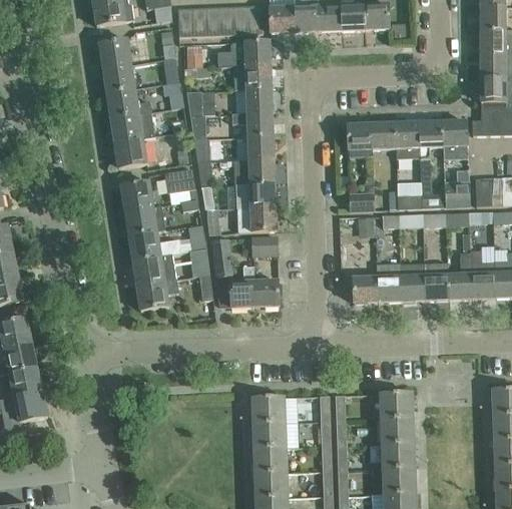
[(98,0),(92,1),(96,26),(133,20),(131,4),(128,4),(127,0),(98,0)]
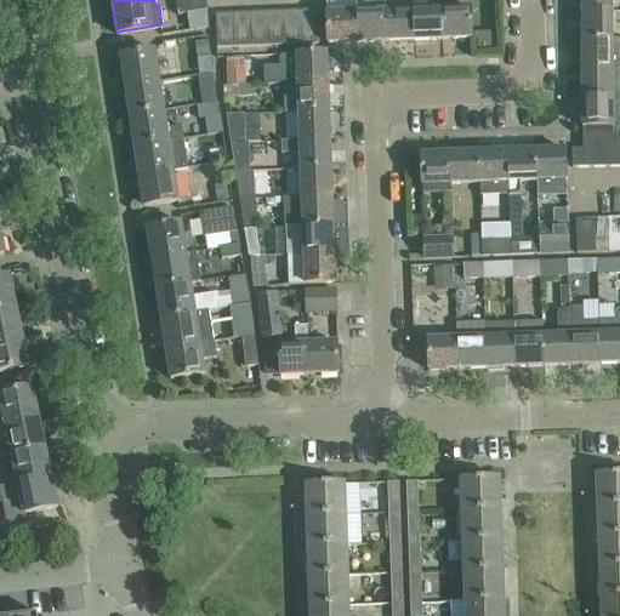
[(175,0),(177,11),(188,9),(206,6),(208,6),(206,0),(175,0)]
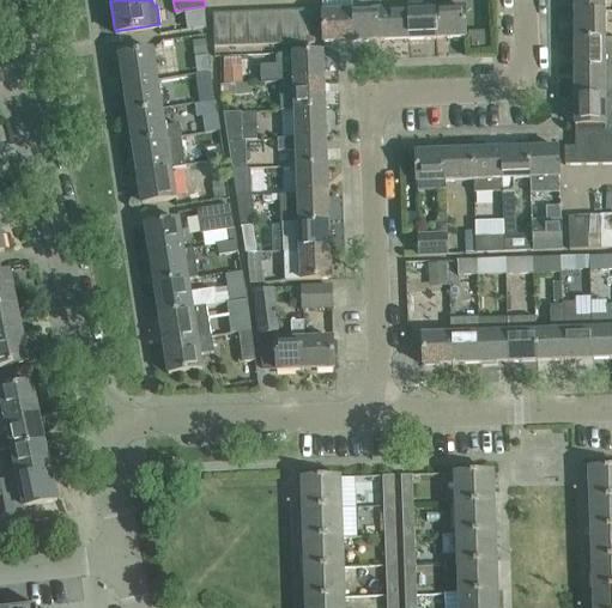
[(406,36),(406,6),(405,0),(377,0),(377,7),(379,37),(406,36)]
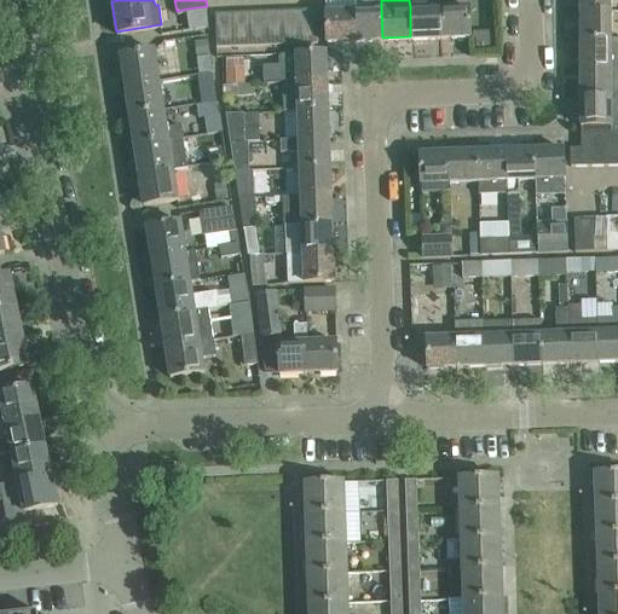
[(468,4),(438,5),(439,36),(469,35),(468,4)]
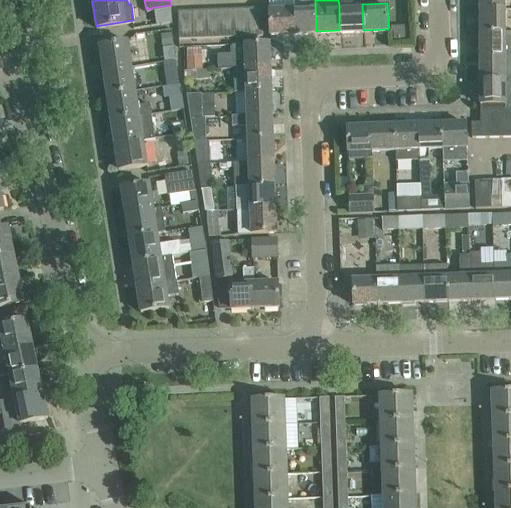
[(362,4),(339,5),(339,30),(363,30),(362,4)]
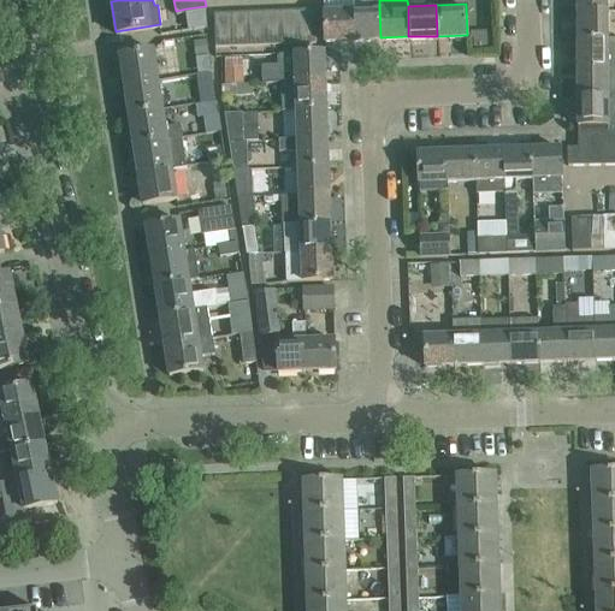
[(296,7),(297,41),(314,40),(313,6),(296,7)]
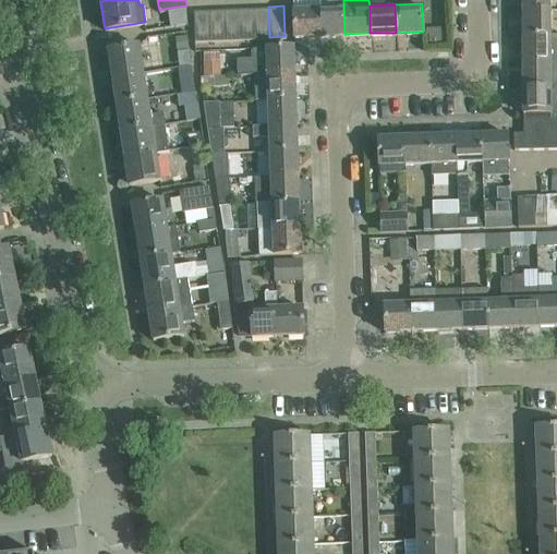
[(239,38),(238,7),(222,8),(223,38),(239,38)]
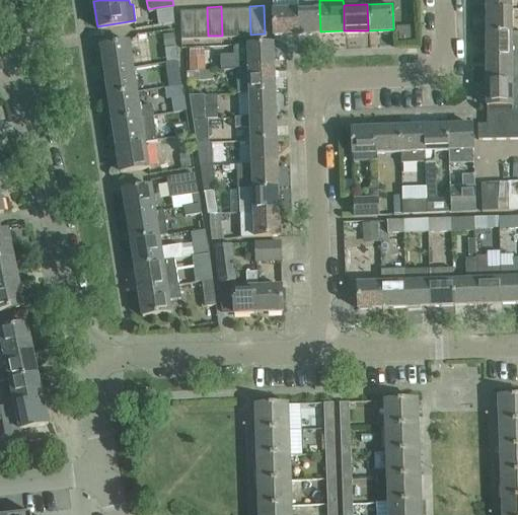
[(235,6),(221,6),(222,35),(236,34),(235,6)]
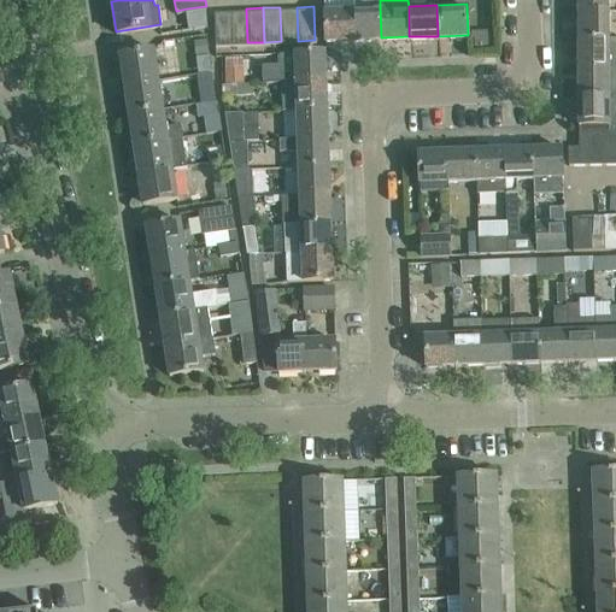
[(297,7),(280,7),(281,41),(298,41),(297,7)]
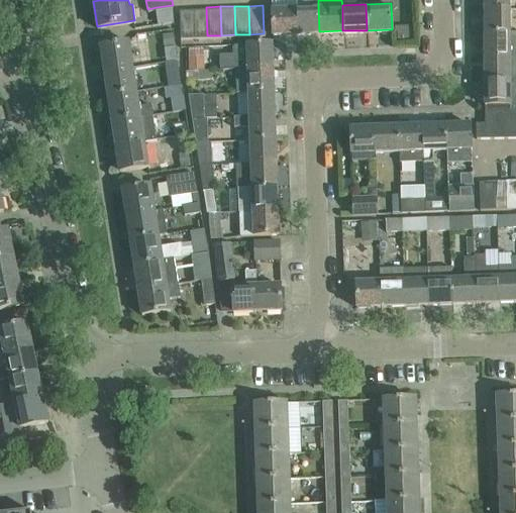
[(318,6),(295,7),(296,32),(319,31),(318,6)]
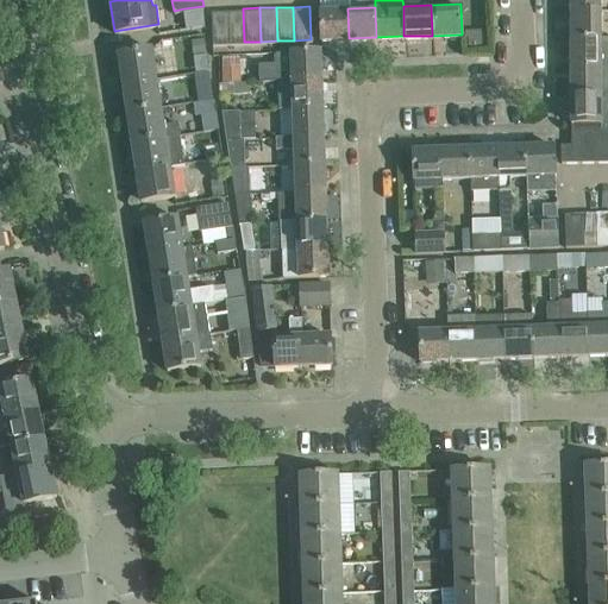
[(244,42),(243,8),(226,10),(227,43),(244,42)]
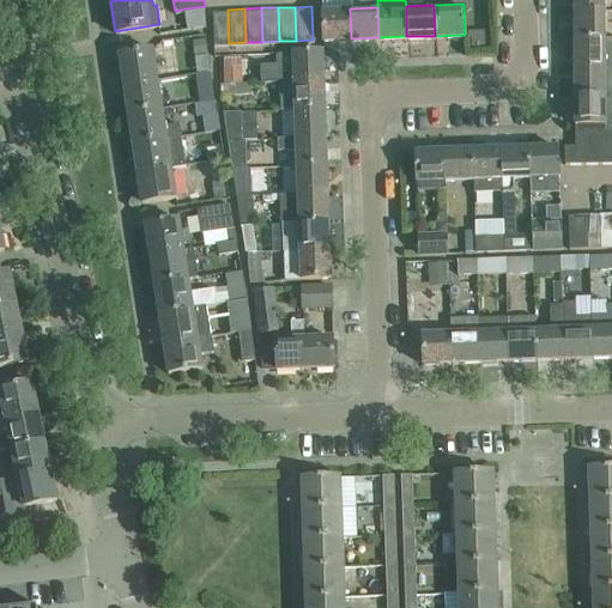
[(351,38),(350,8),(321,10),(322,40),(351,38)]
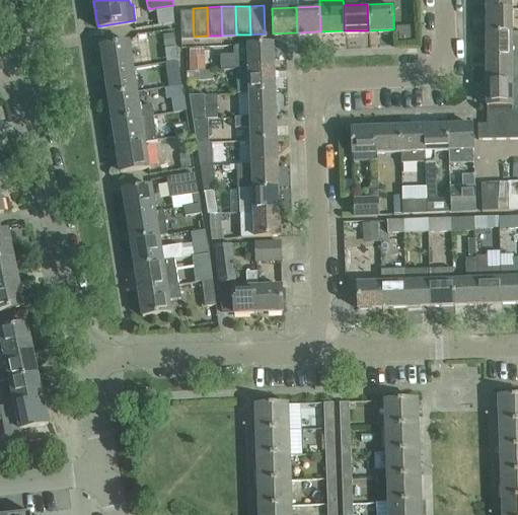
[(510,7),(486,7),(486,30),(510,30),(510,7)]
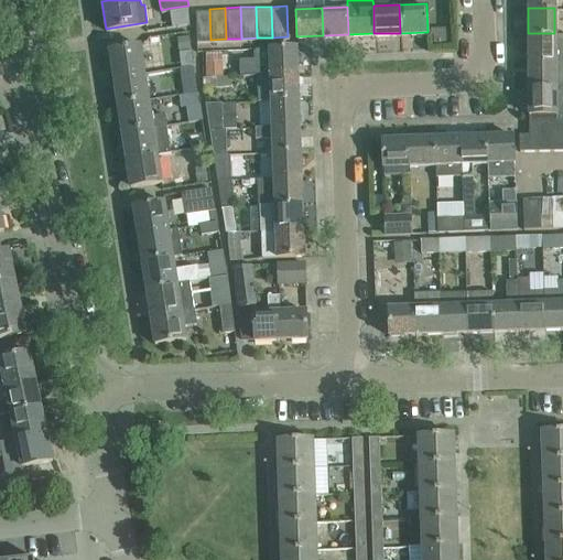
[(210,40),(209,9),(194,9),(195,40),(210,40)]
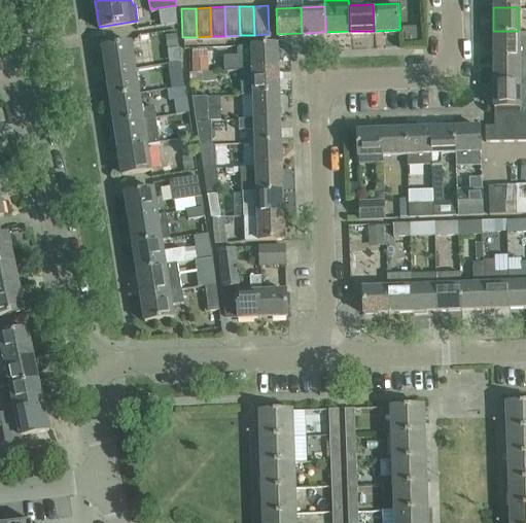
[(525,30),(518,31),(493,31),(493,55),(525,55),(525,30)]
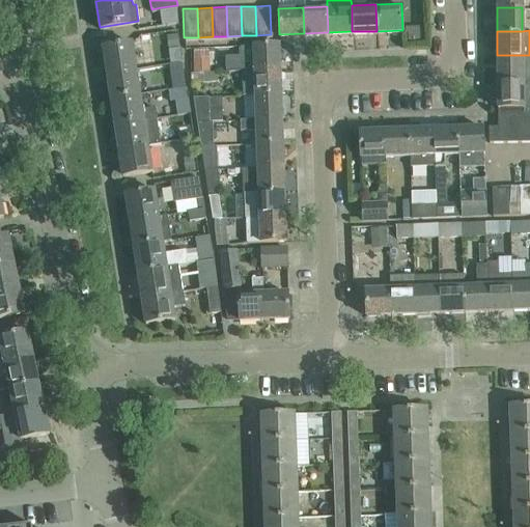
[(106,71),(136,66),(132,40),(102,45),(106,71)]
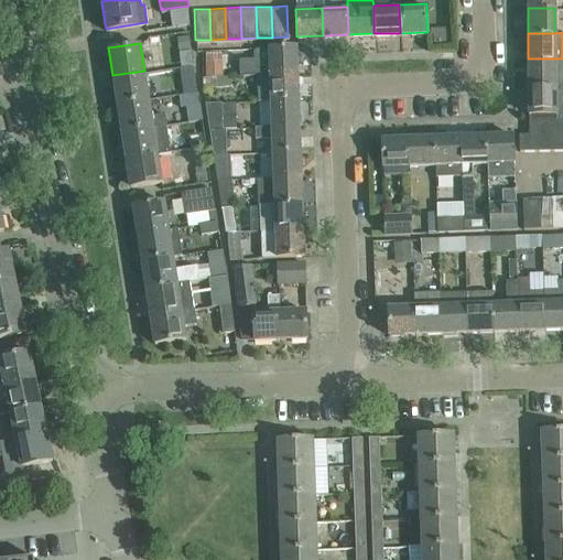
[(296,45),(268,46),(257,46),(257,56),(240,57),(240,74),(269,73),(298,72),(296,45)]
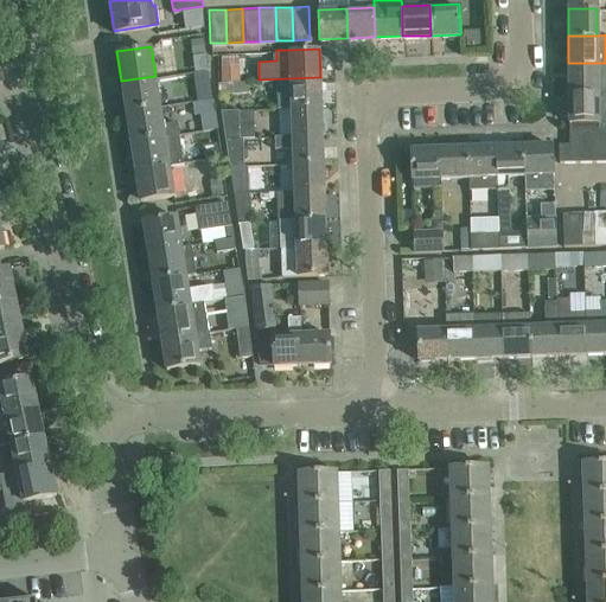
[(238,53),(219,55),(221,64),(240,64),(238,53)]
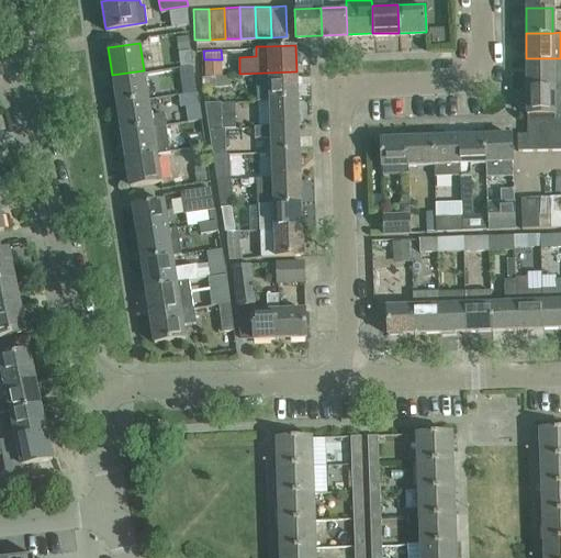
[(560,85),(560,58),(526,58),(526,86),(560,85)]
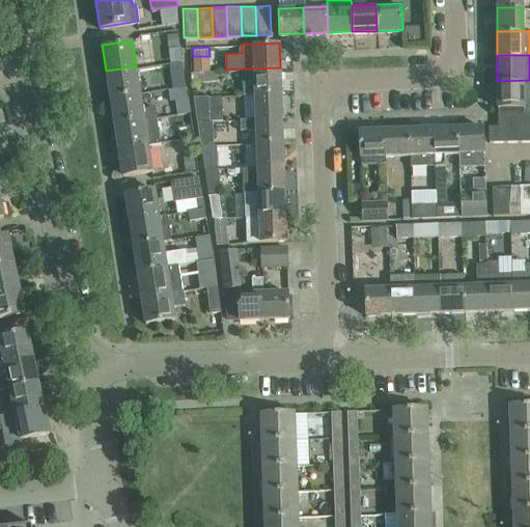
[(193,71),(210,70),(210,56),(193,56),(193,71)]
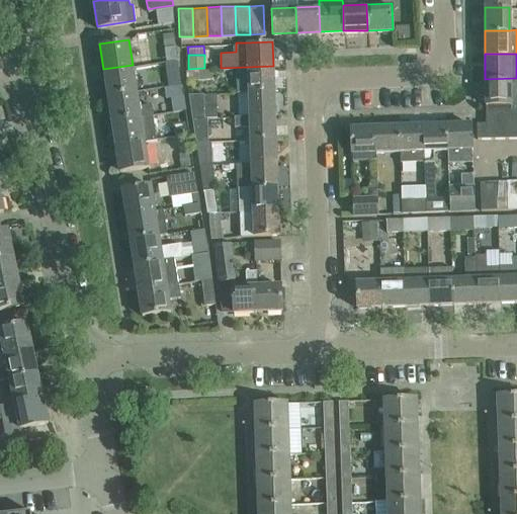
[(164,60),(168,85),(181,83),(177,58),(164,60)]
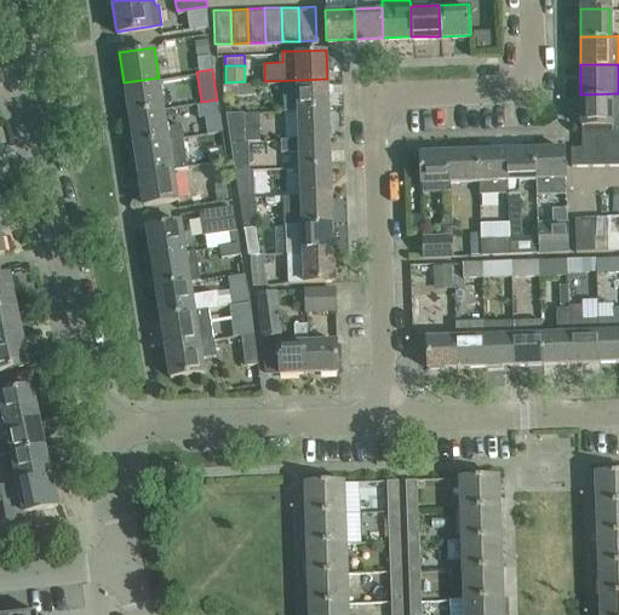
[(164,108),(159,78),(124,82),(129,113),(164,108)]
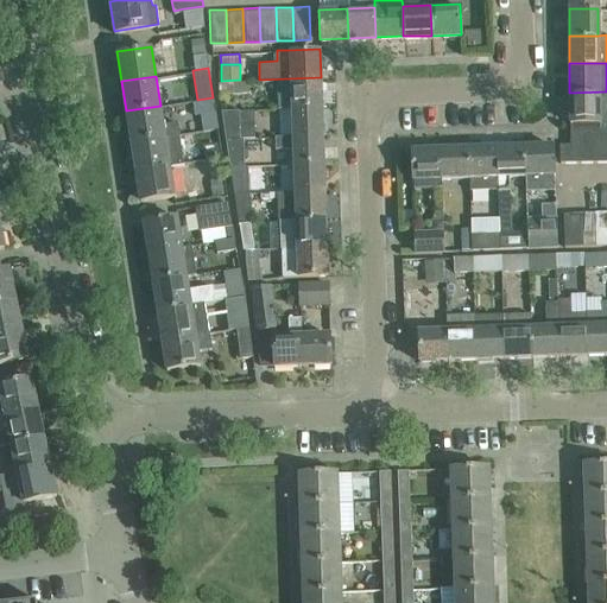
[(321,77),(290,78),(291,106),(321,106),(321,77)]
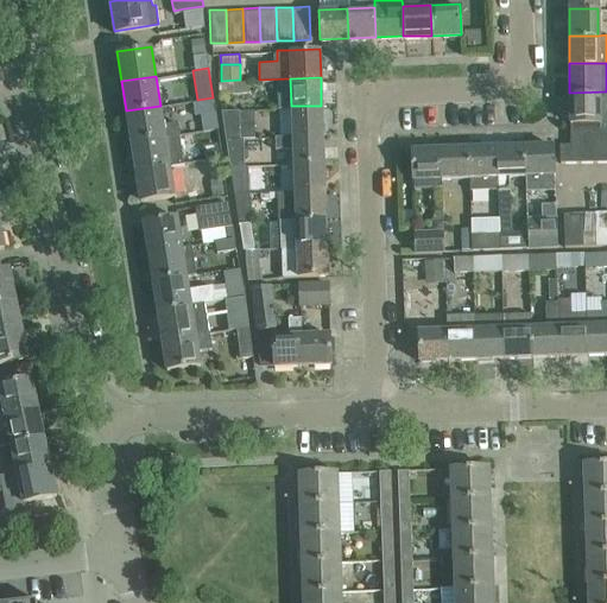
[(221,81),(221,93),(247,91),(247,80),(240,80),(221,81)]
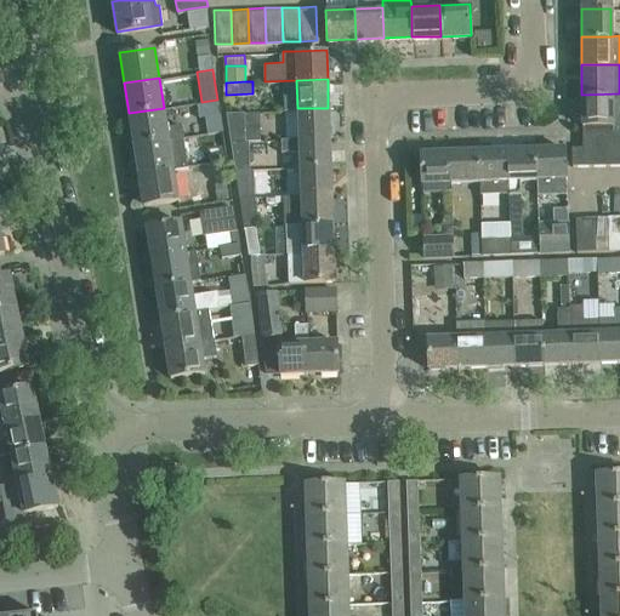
[(619,123),(619,93),(581,95),(581,124),(619,123)]
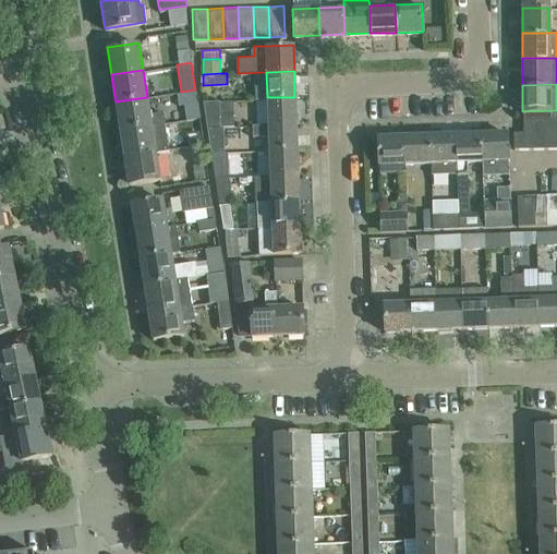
[(147,97),(116,101),(120,129),(152,124),(147,97)]
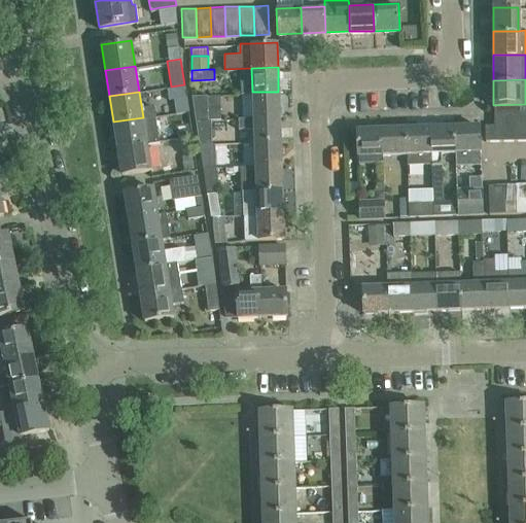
[(279,114),(278,92),(252,92),(253,116),(279,114)]
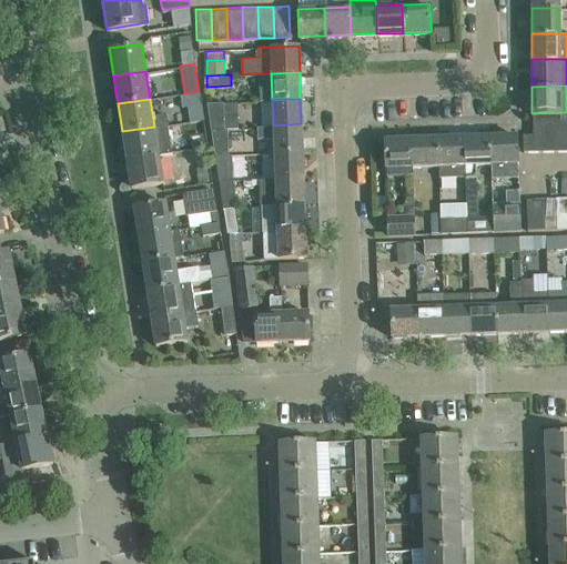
[(186,103),(190,120),(203,118),(200,100),(186,103)]
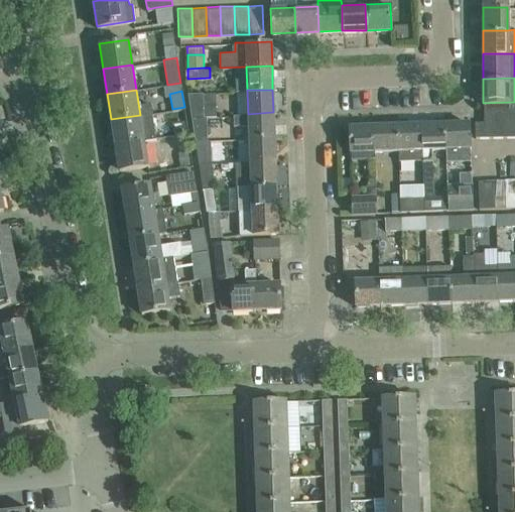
[(191,116),(207,115),(205,115),(205,92),(187,93),(191,116)]
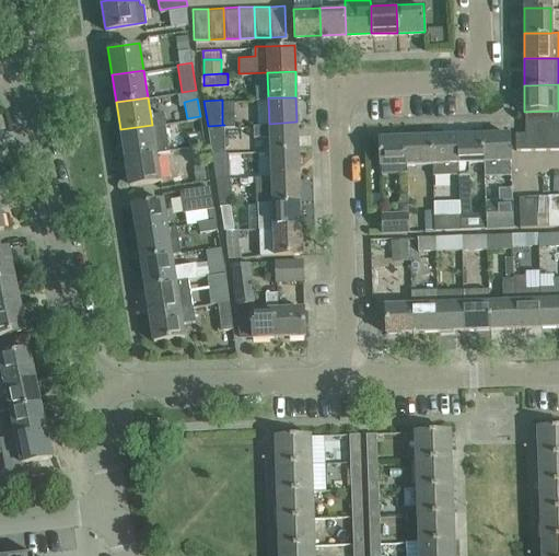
[(558,117),(546,118),(547,148),(558,147),(558,117)]
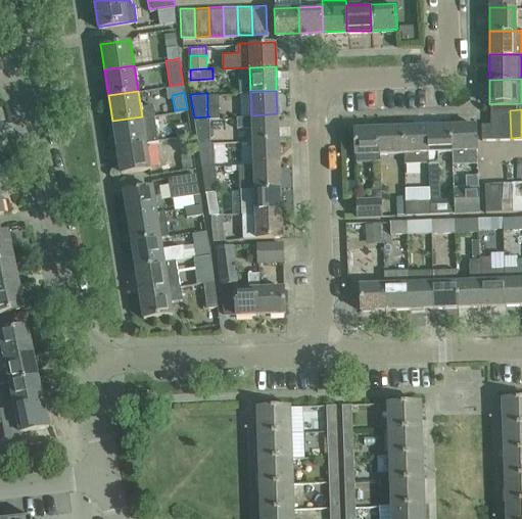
[(496,138),(496,110),(489,110),(490,123),(481,123),(481,138),(496,138)]
